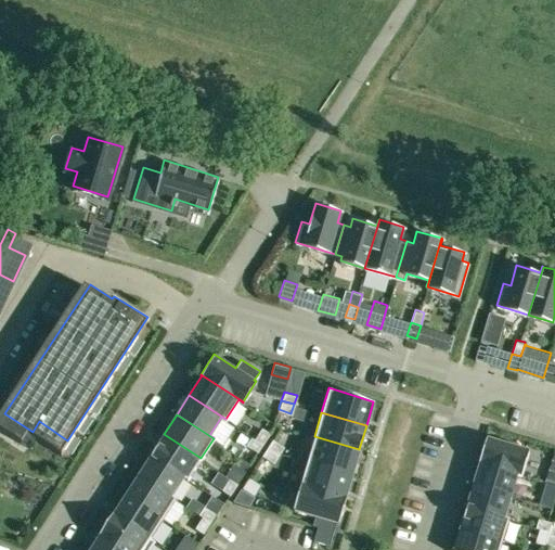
[(261,425),(255,437),(262,443),(270,431),(261,425)]
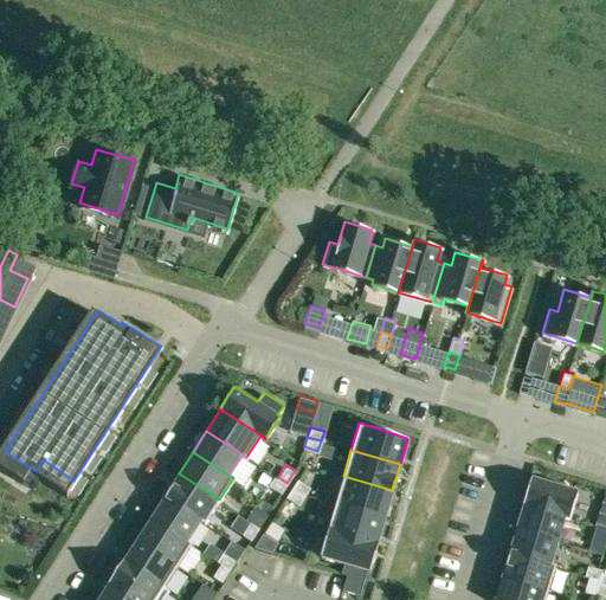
[(179,473),(165,495),(205,521),(219,500),(179,473)]
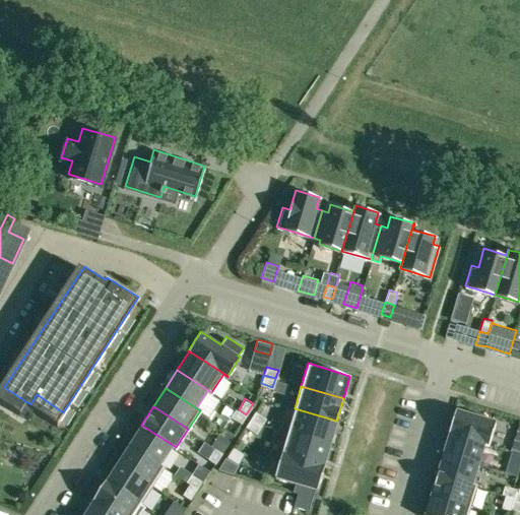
[(241,422),(246,414),(239,409),(236,407),(231,414),(241,422)]
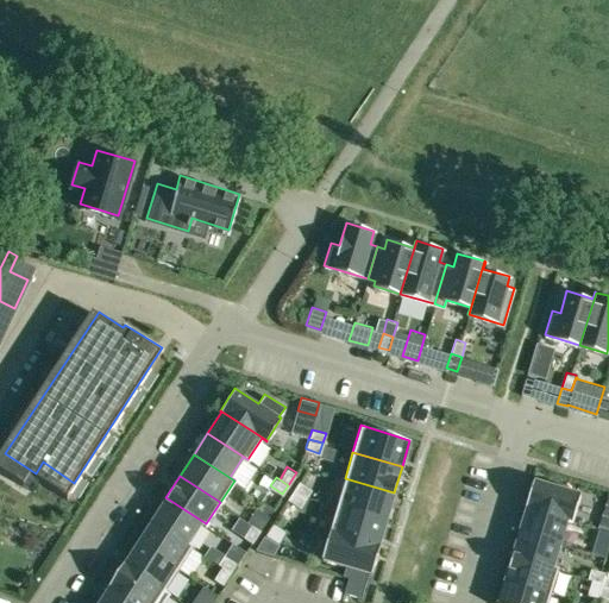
[(337,504),(385,519),(394,492),(345,478),(337,504)]
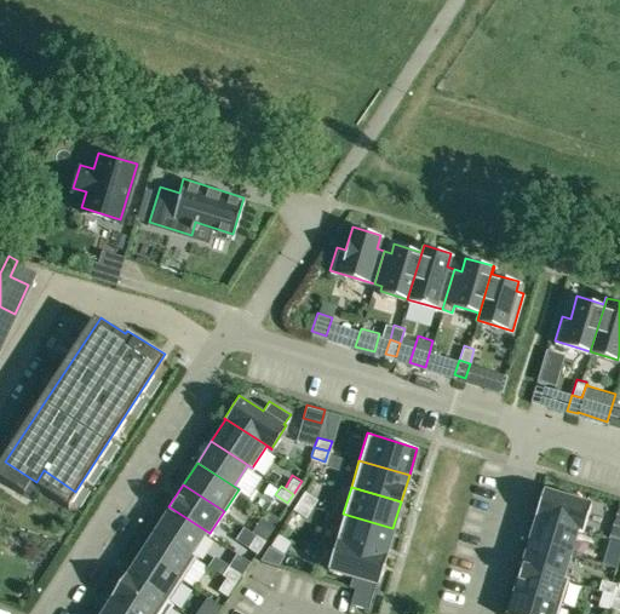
[(534,512),(583,527),(591,501),(543,487),(534,512)]
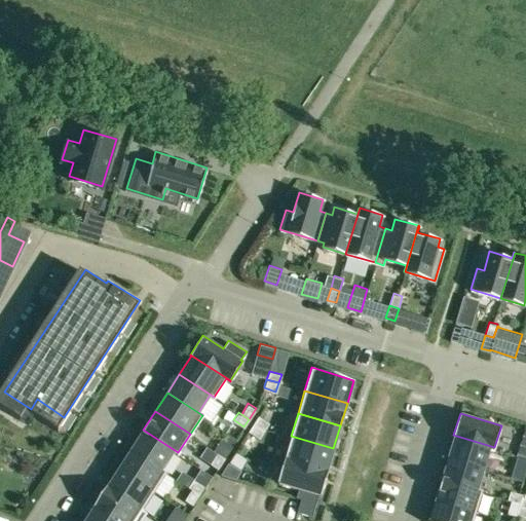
[(258,415),(254,422),(264,429),(268,421),(258,415)]
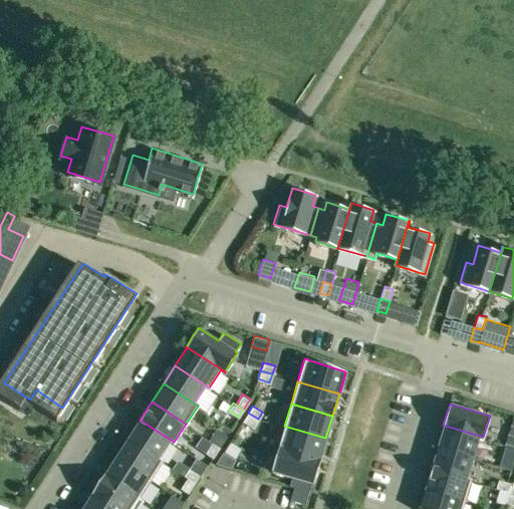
[(258,419),(248,413),(243,420),(253,427),(258,419)]
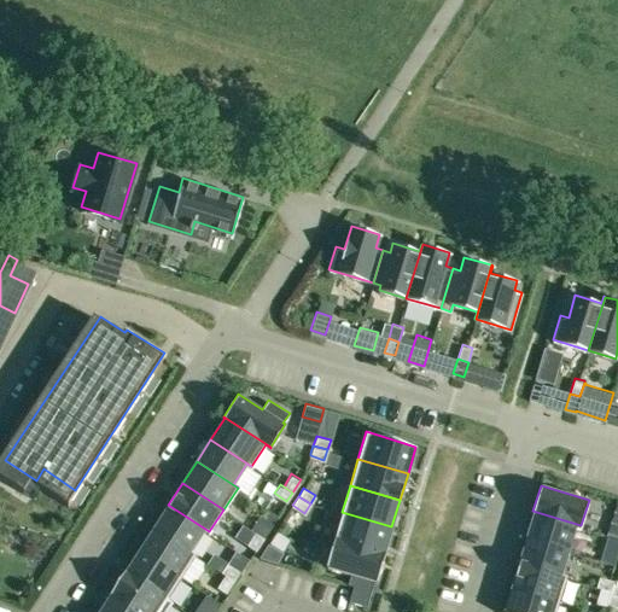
[(209,532),(209,531),(168,505),(155,526),(194,554),(196,553),(191,549),(204,529),(209,532)]
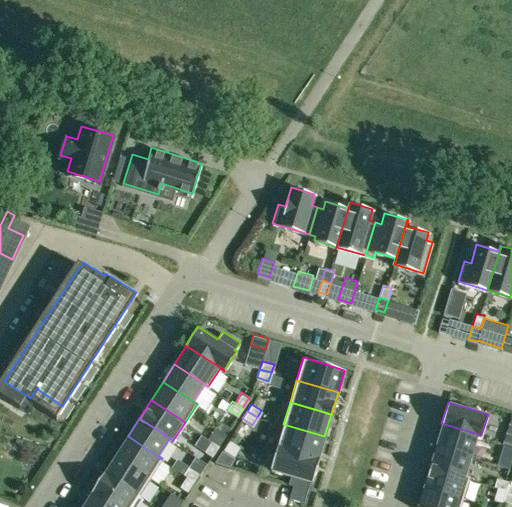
[(219,419),(214,427),(225,434),(230,426),(219,419)]
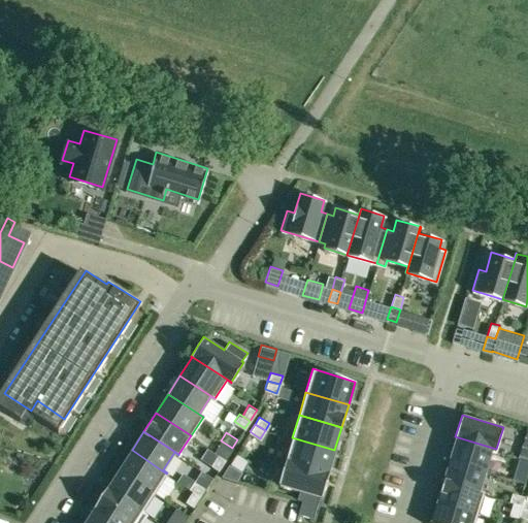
[(456,437),(450,458),(485,469),(491,449),(496,450),(496,449),(455,436),(455,437),(456,437)]
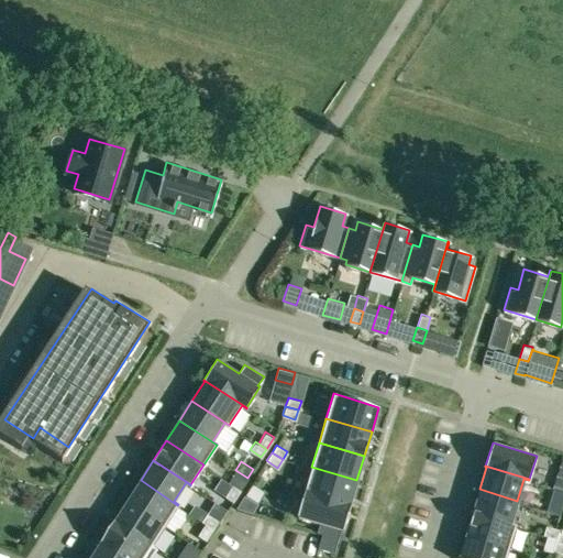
[(311,467),(305,490),(351,504),(351,503),(350,503),(356,480),(311,467)]
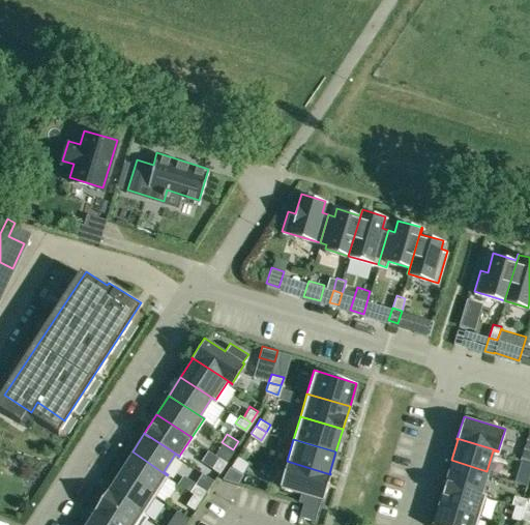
[(529,449),(523,447),(519,460),(529,463),(529,449)]
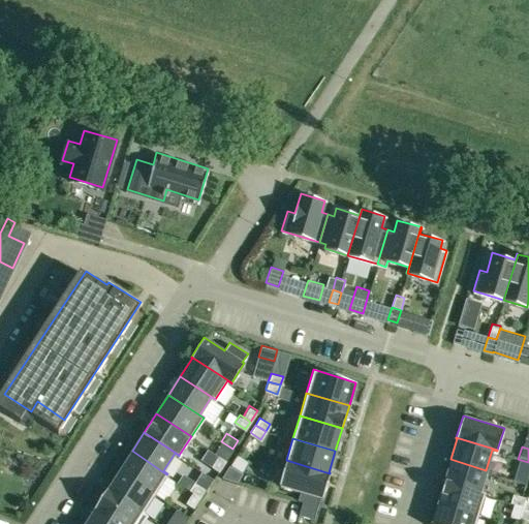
[(155,493),(166,474),(132,451),(120,470),(155,493)]
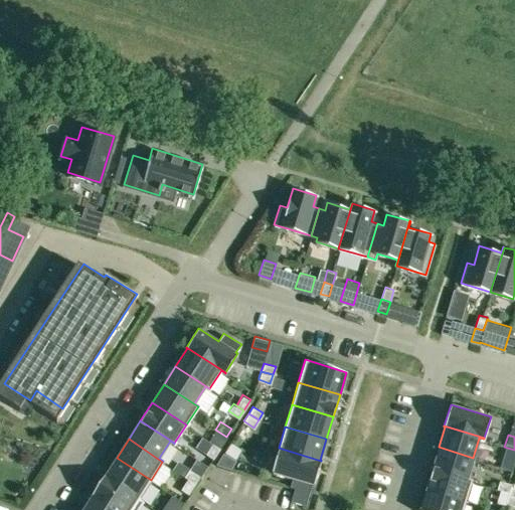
[(220,447),(212,442),(205,452),(213,457),(220,447)]
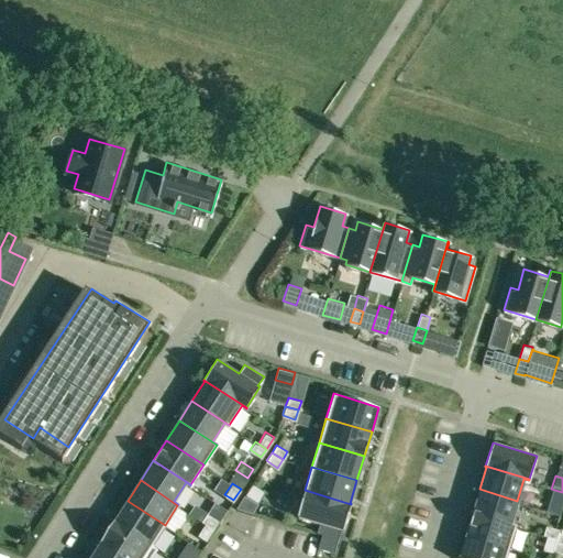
[(473,512),(516,525),(516,524),(510,523),(517,501),(479,489),(473,512)]
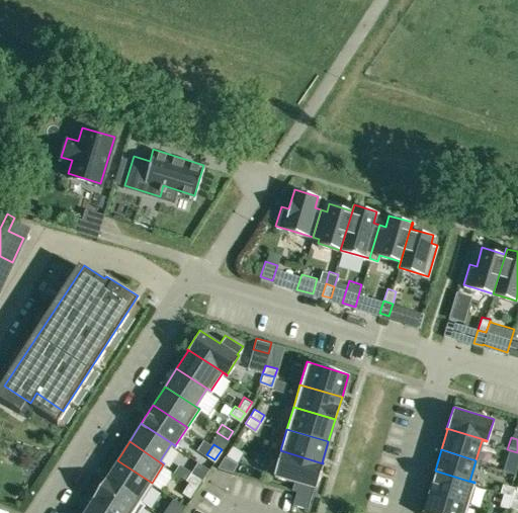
[(316,487),(323,463),(280,450),(273,474),(316,487)]
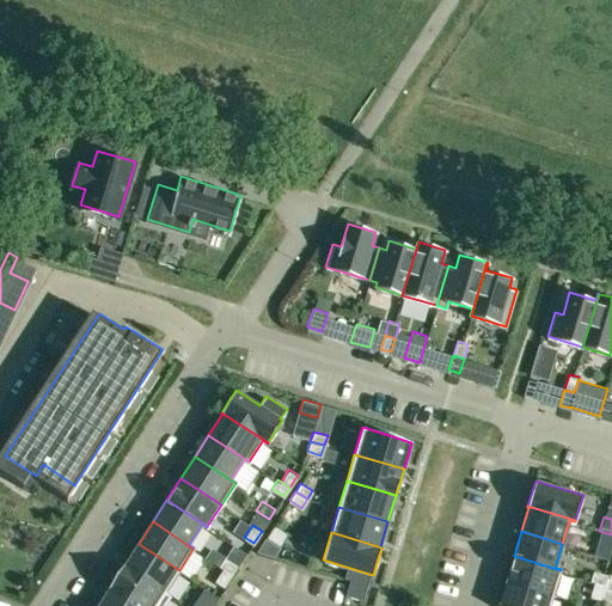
[(611,534),(604,533),(600,548),(610,550),(611,540),(611,534)]
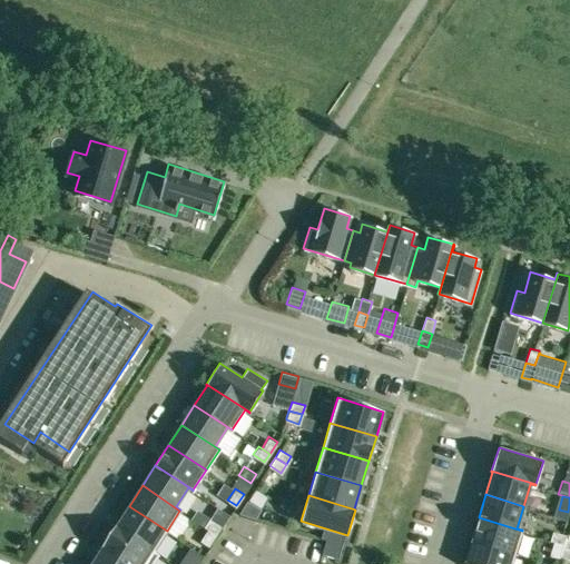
[(247,498),(239,512),(255,516),(261,507),(247,498)]
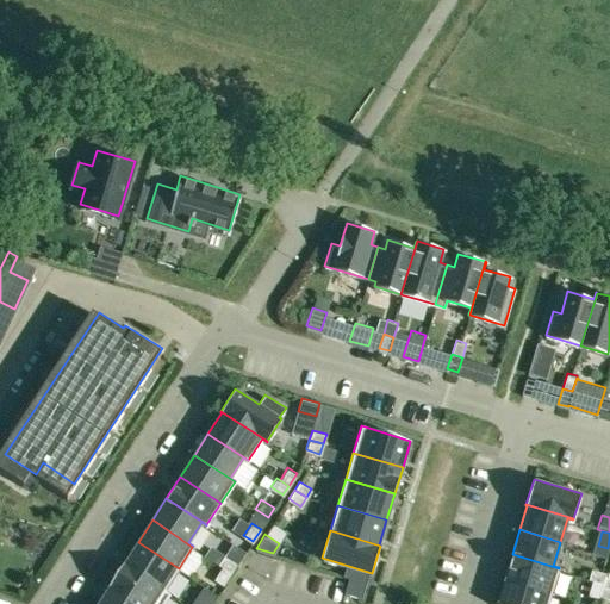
[(123,562),(169,592),(170,591),(166,589),(179,568),(138,542),(125,562),(124,561),(123,562)]
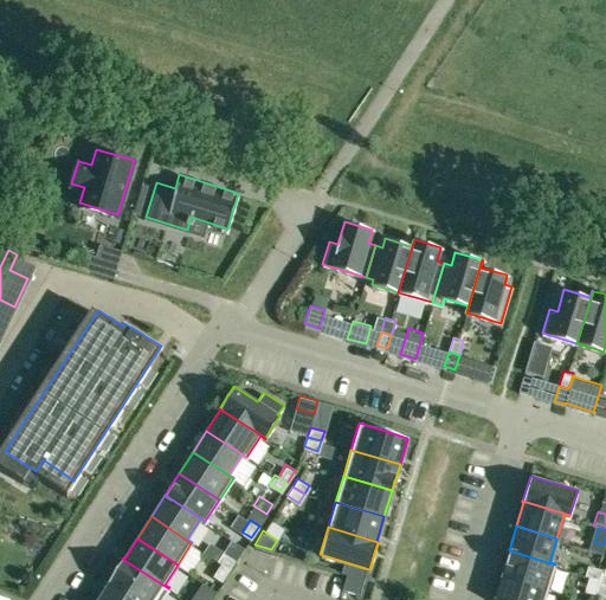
[(217,559),(220,561),(230,567),(236,559),(223,550),(217,559)]
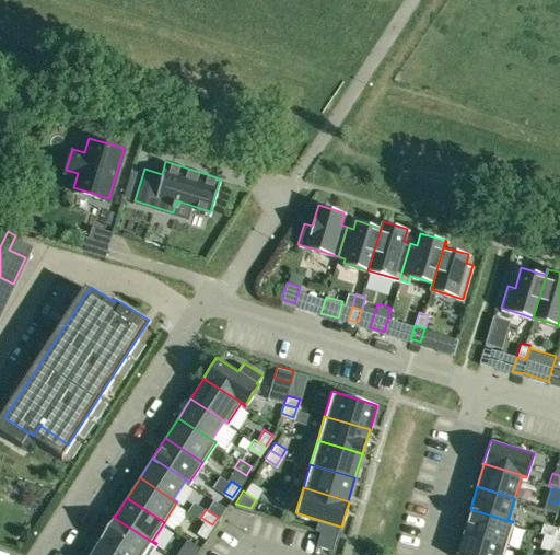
[(513,522),(470,509),(464,532),(505,544),(513,522)]
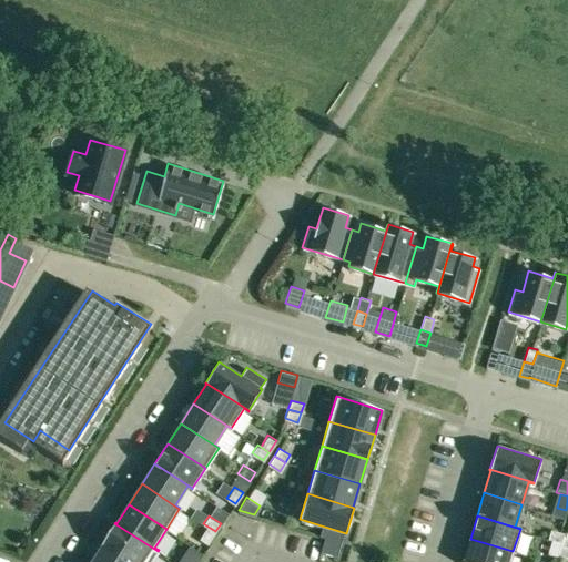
[(150,561),(158,551),(114,523),(101,543),(130,561),(150,561)]
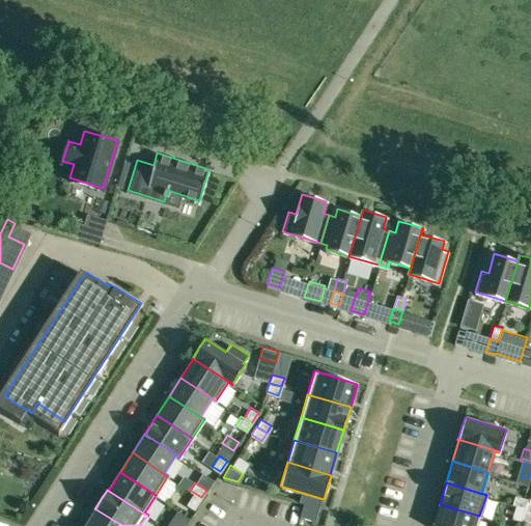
[(201,497),(193,492),(187,503),(194,508),(201,497)]
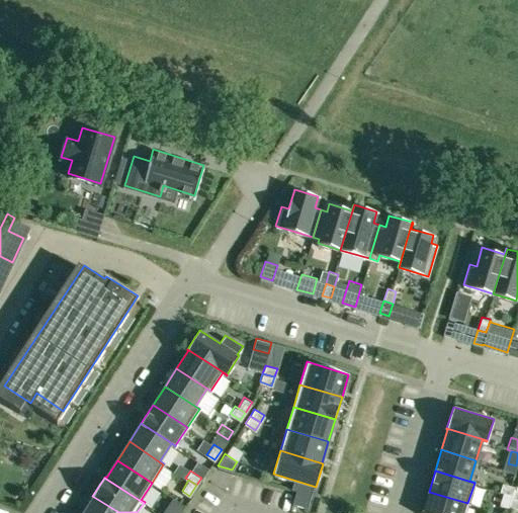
[(500,490),(503,491),(511,494),(514,486),(502,483),(500,490)]
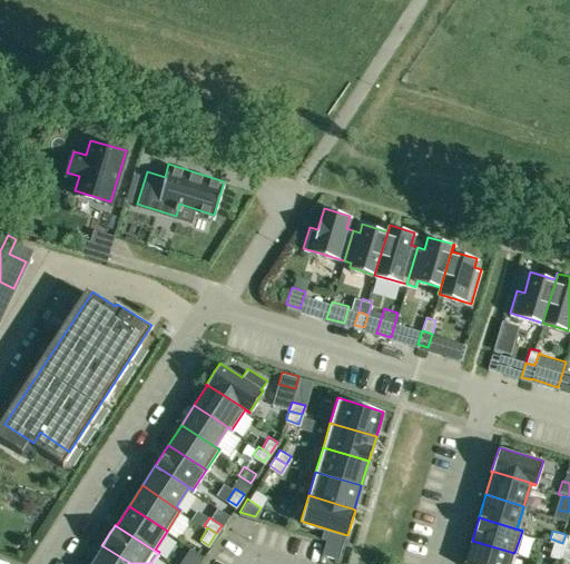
[(559,556),(562,543),(553,540),(550,553),(559,556)]
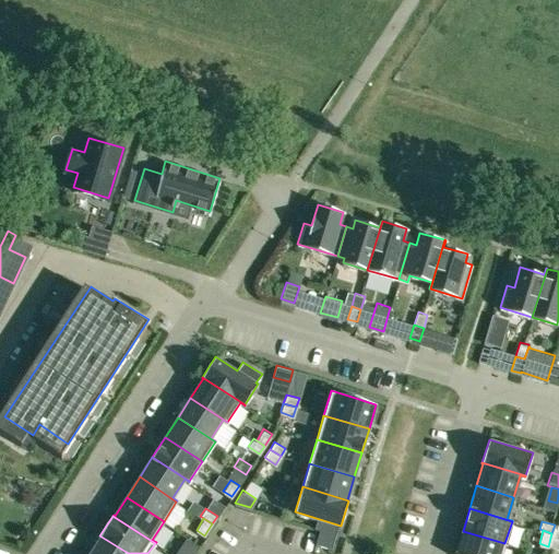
[(501,553),(504,543),(463,531),(455,553),(501,553)]
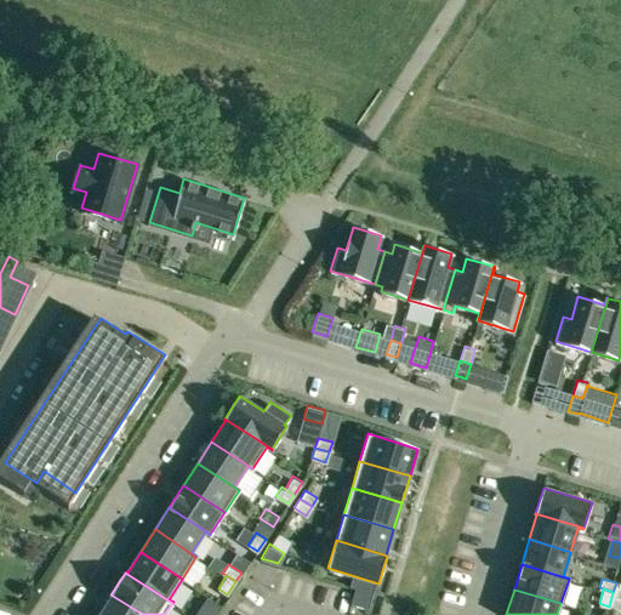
[(142,614),(110,594),(110,596),(112,596),(98,614),(142,614)]
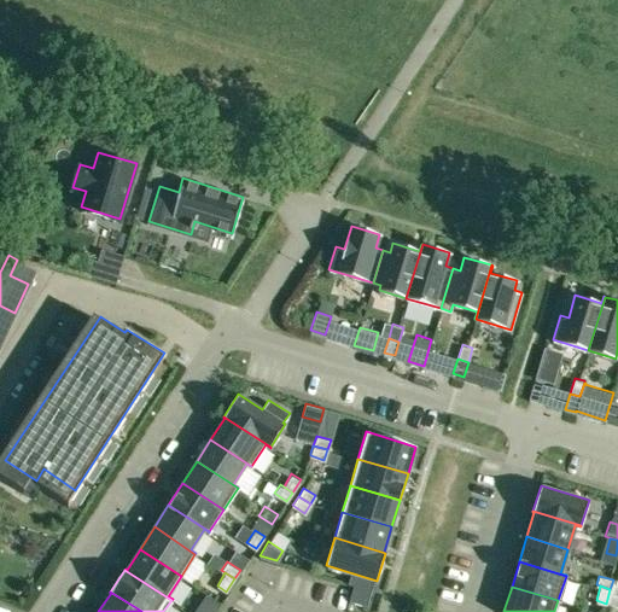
[(617,594),(610,592),(607,602),(617,605),(617,594)]
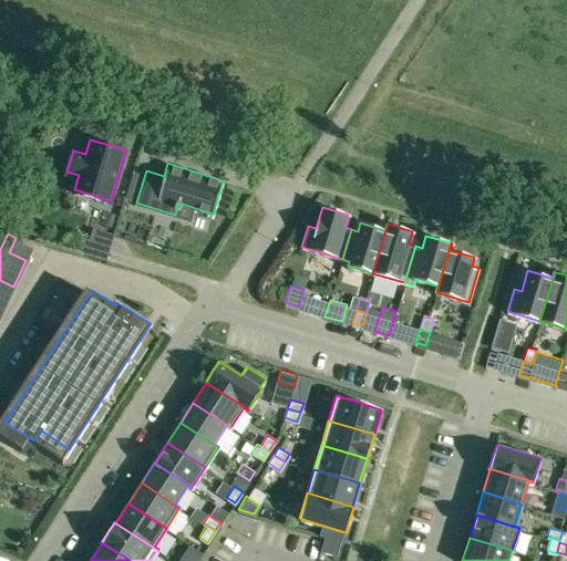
[(186,557),(192,560),(194,560),(202,550),(193,546),(186,557)]
